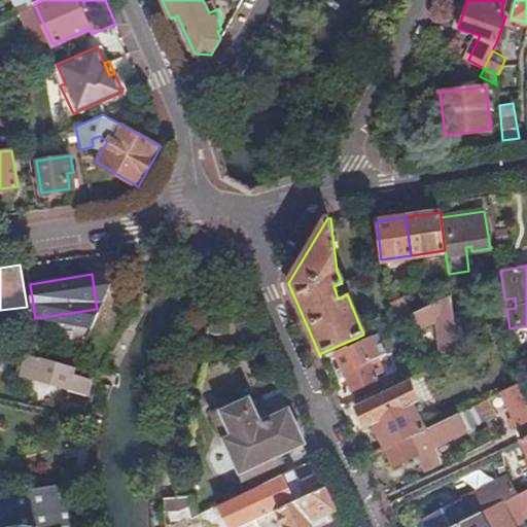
[(451,295),(411,314),(417,327),(436,318),(441,349),(458,347),(451,295)]
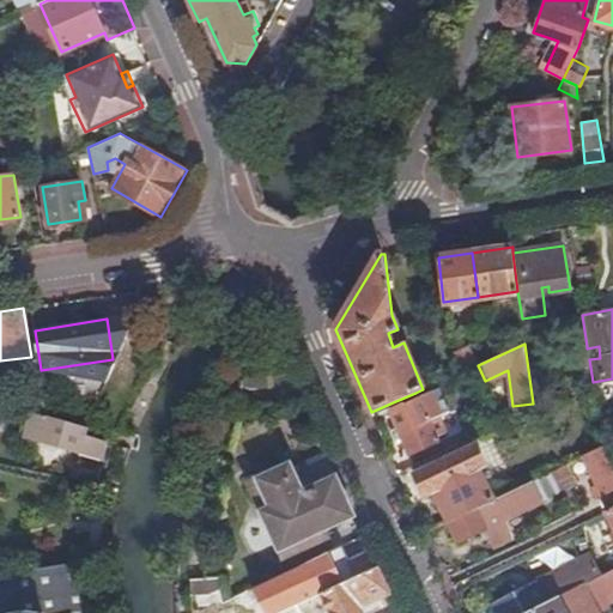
[(461,372),(478,365),(469,347),(454,354),(461,372)]
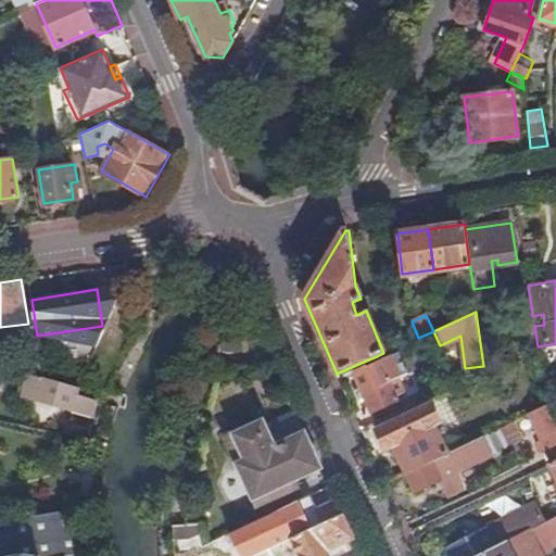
[(377,356),(356,365),(358,370),(354,373),(371,412),(396,400),(377,356)]
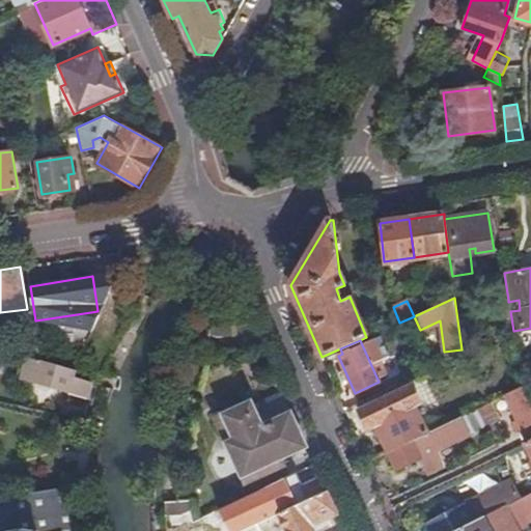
[(32,358),(30,358),(24,380),(87,398),(91,383),(75,378),(77,371),(32,358)]
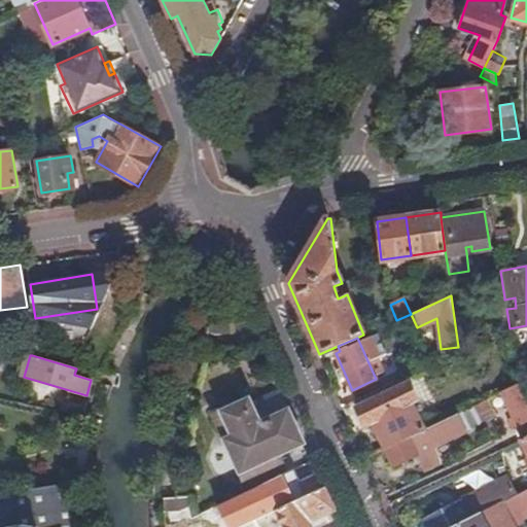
[(526,364),(515,366),(517,378),(518,386),(526,384),(526,364)]
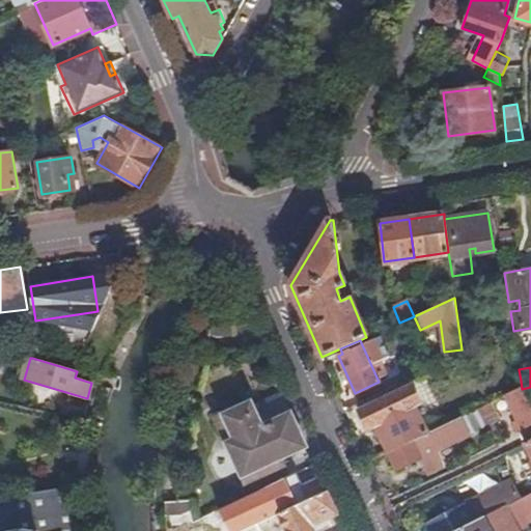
[(501,390),(504,397),(522,389),(521,381),(501,390)]
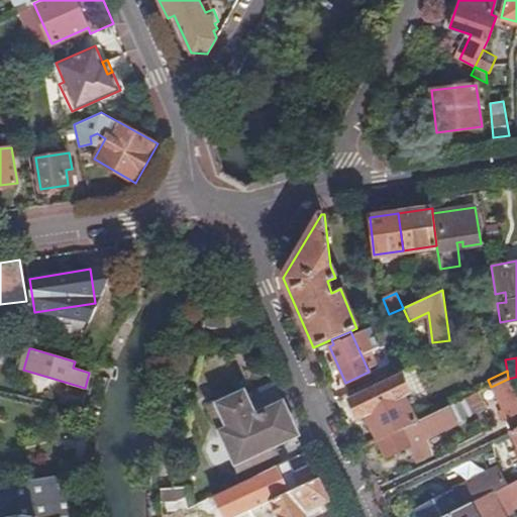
[(377,439),(416,421),(404,396),(409,393),(402,376),(349,400),(358,418),(365,414),(377,439)]
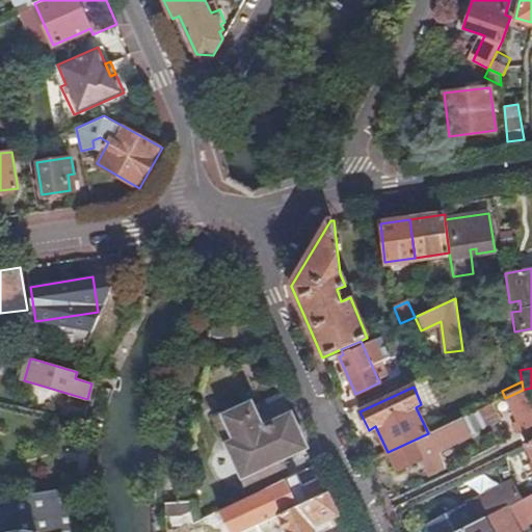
[(505,398),(526,445),(531,442),(531,406),(523,390),(505,398)]
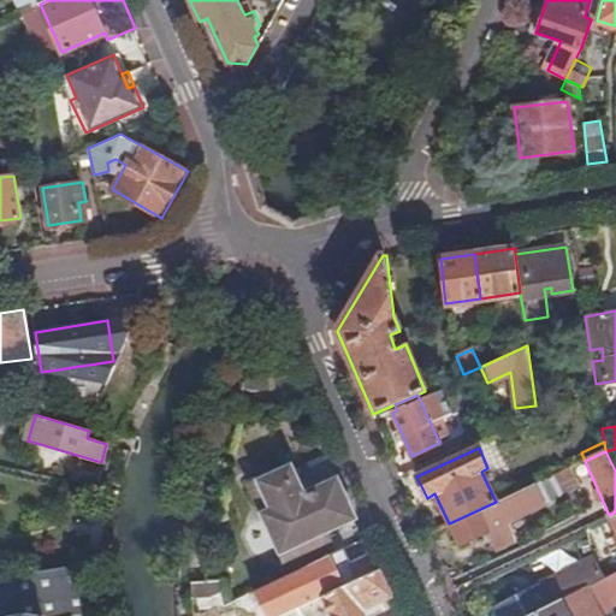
[(354,517),(326,456),(294,469),(291,465),(259,479),(256,474),(248,478),(284,560),(309,548),(306,539),(354,517)]
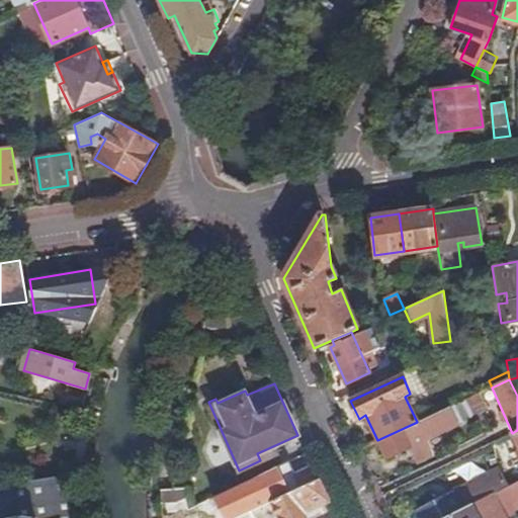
[(417,422),(377,440),(386,458),(409,447),(417,463),(434,456),(426,439),(456,425),(448,408),(417,422)]
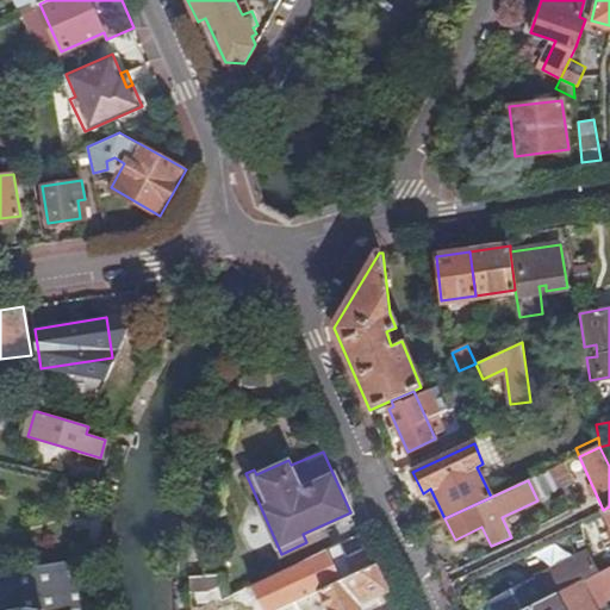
[(259,518),(244,523),(253,547),(266,542),(259,518)]
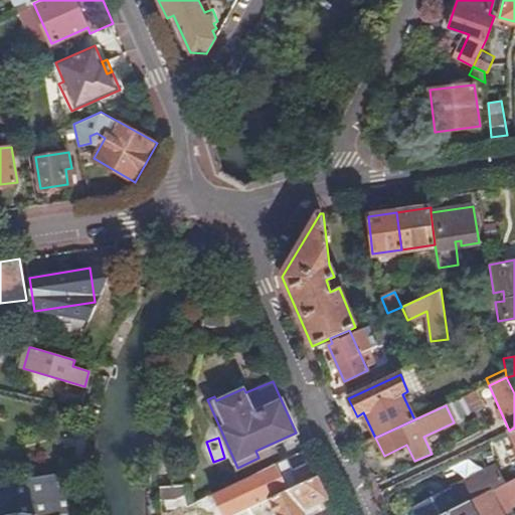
[(460,448),(462,454),(469,450),(467,445),(460,448)]
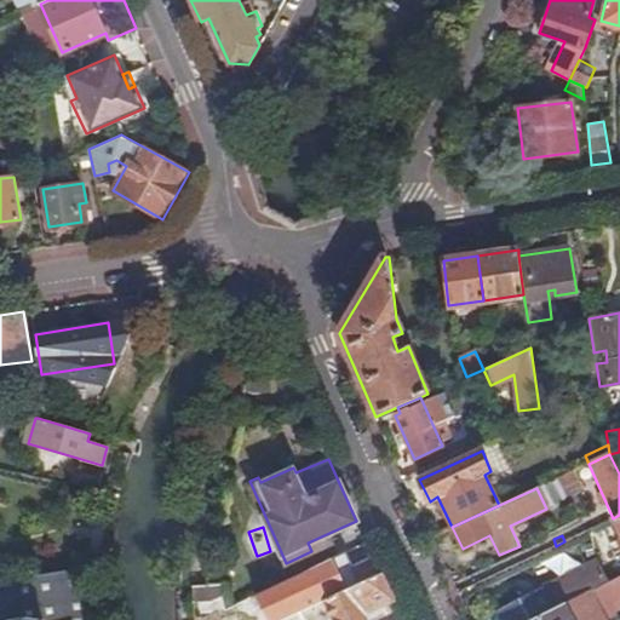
[(394,600),(373,556),(337,573),(344,591),(311,607),(316,619),(365,619),(362,615),(394,600)]
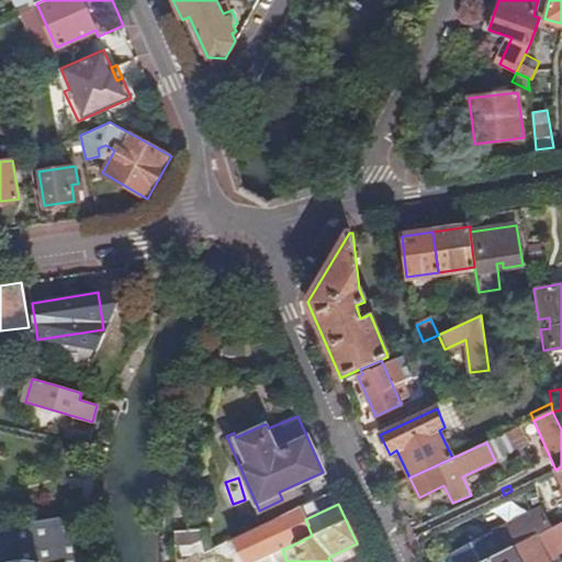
[(552,527),(542,508),(492,534),(491,531),(467,543),(467,542),(448,551),(453,561),(482,561),(537,535),(552,527)]
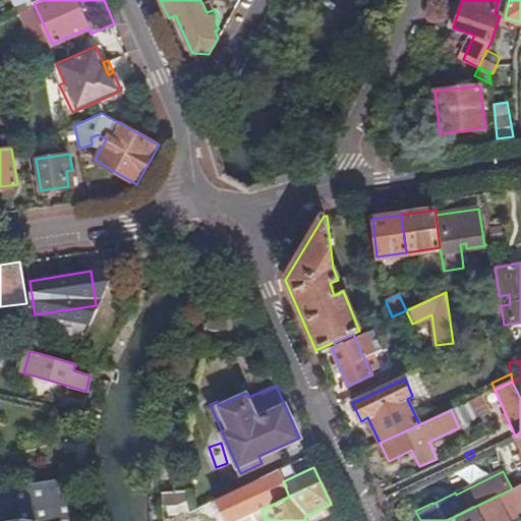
[(263,477),(235,489),(243,507),(270,494),(263,477)]
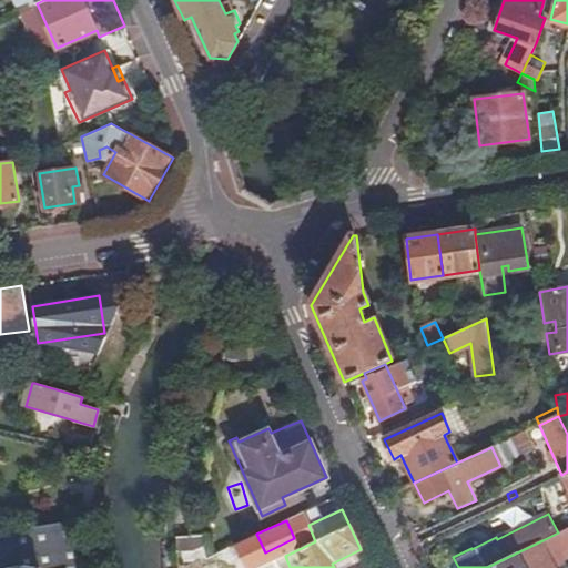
[(0,533),(0,567),(67,567),(83,565),(77,521),(0,533)]
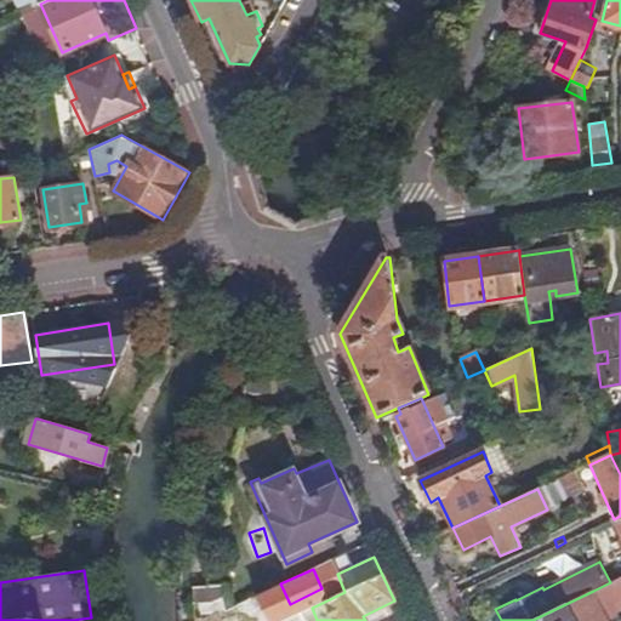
[(593,591),(609,620),(620,615),(620,577),(610,582),(593,591)]
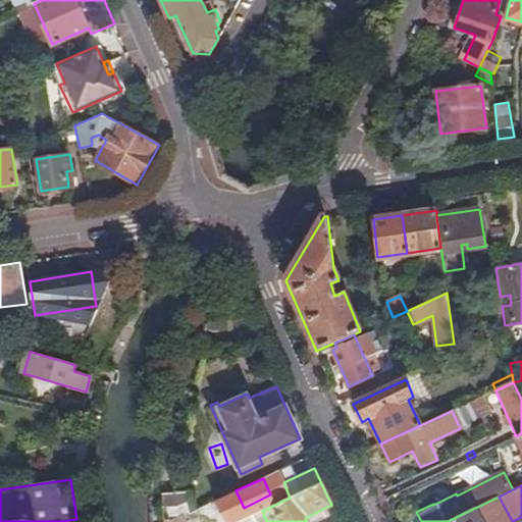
[(448,521),(512,521),(499,497),(448,521)]
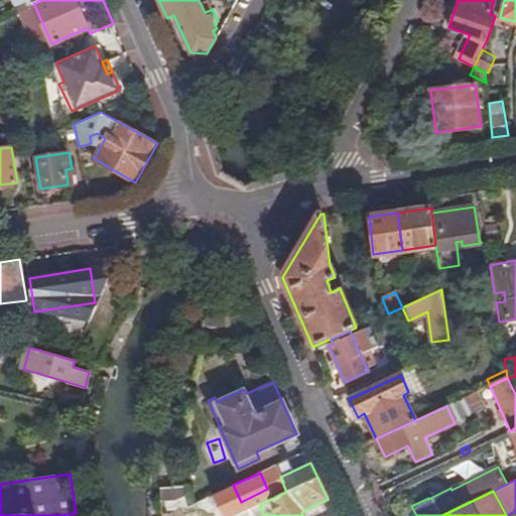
[(160,502),(166,515),(186,506),(181,496),(171,501),(160,502)]
